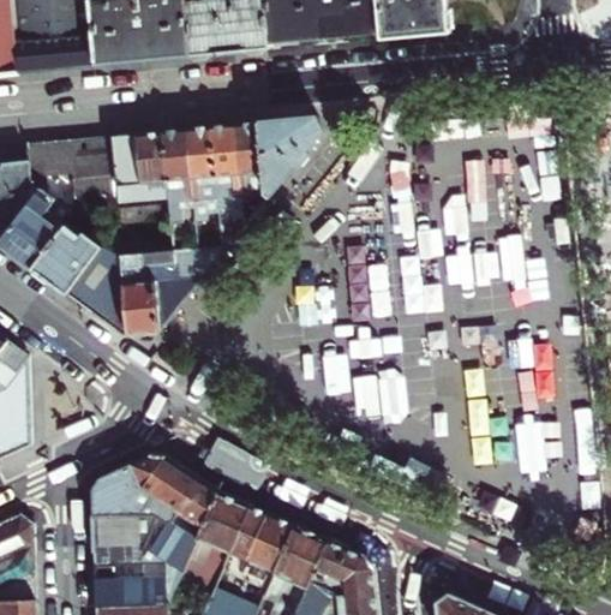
[(0,71),(17,70),(10,0),(0,0),(0,71)]
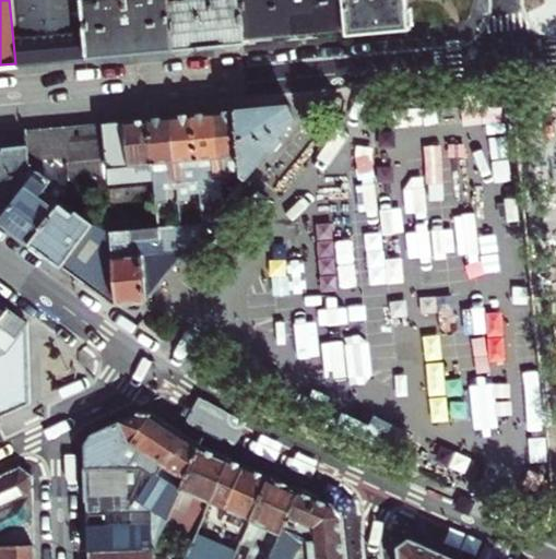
[(89,57),(83,0),(9,0),(15,63),(35,62),(55,60),(79,58),(89,57)]
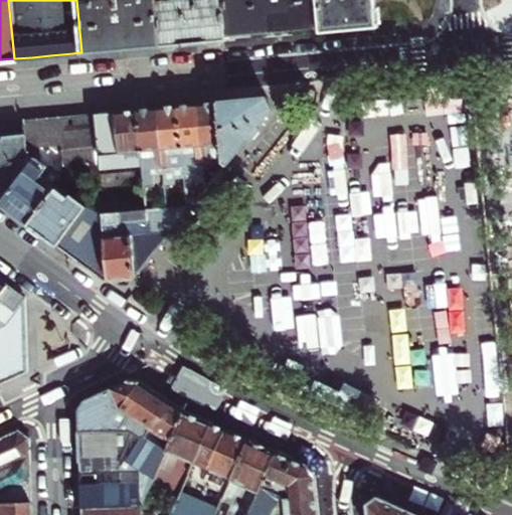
[(119,49),(161,46),(157,0),(76,0),(81,52),(119,49)]
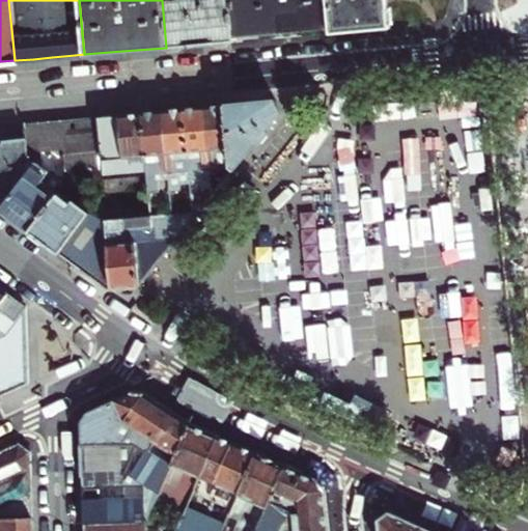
[(162,0),(166,48),(197,45),(233,42),(232,35),(230,0),(162,0)]
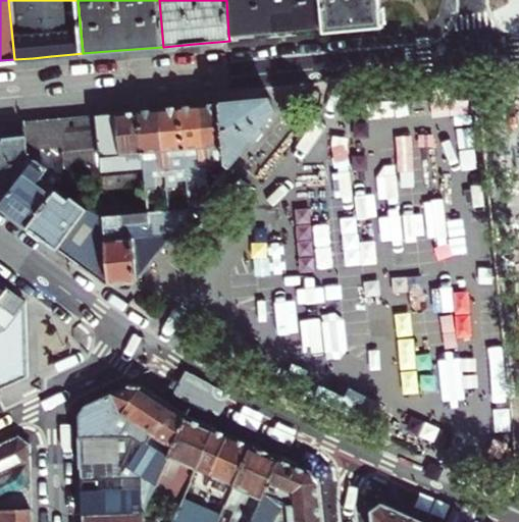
[(226,0),(228,35),(252,32),(275,30),(325,25),(323,0),(226,0)]
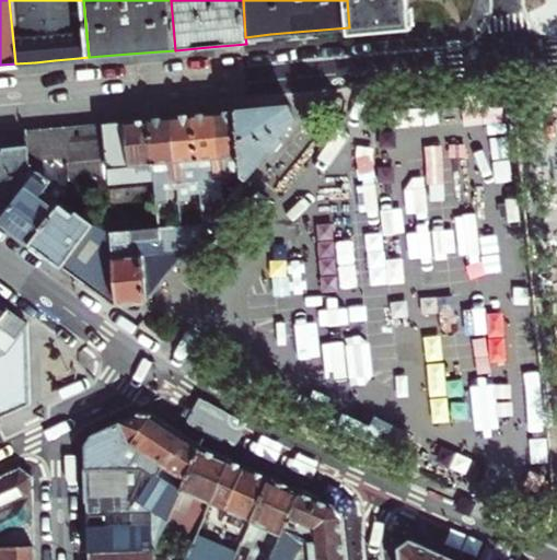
[(378,0),(347,0),(349,27),(349,34),(366,32),(380,31),(378,0)]
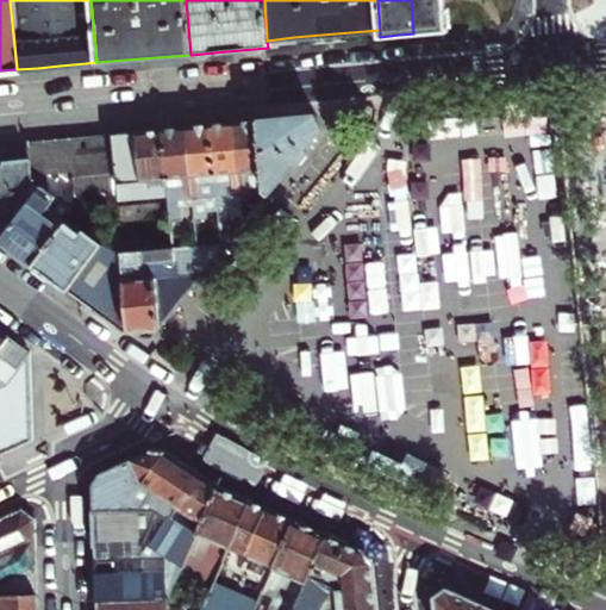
[(411,0),(413,33),(429,32),(448,31),(445,0),(411,0)]
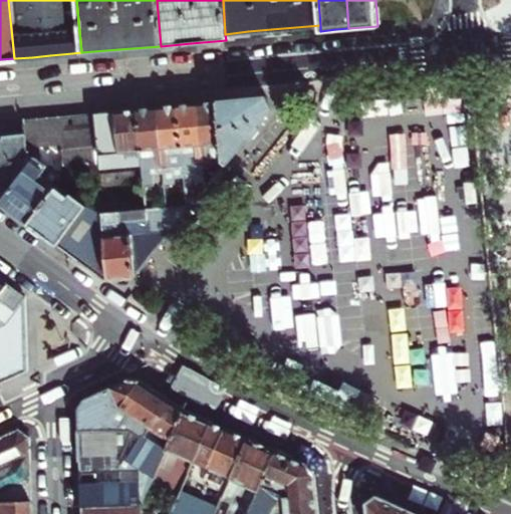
[(367,88),(355,89),(357,110),(369,109),(367,88)]
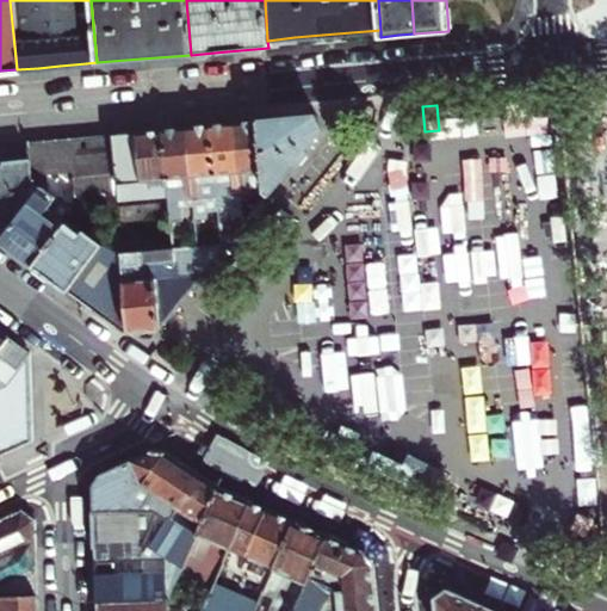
[(278,118),(254,121),(261,190),(266,193),(292,162),(320,129),(311,116),(278,118)]
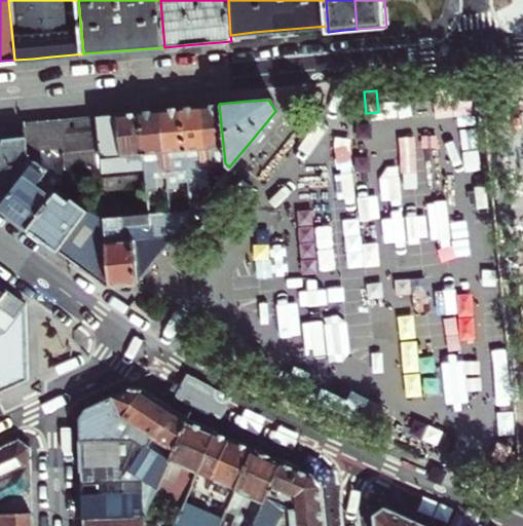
[(209,105),(197,106),(202,167),(203,181),(206,197),(214,187),(213,172),(213,164),(225,163),(219,104),(209,105)]
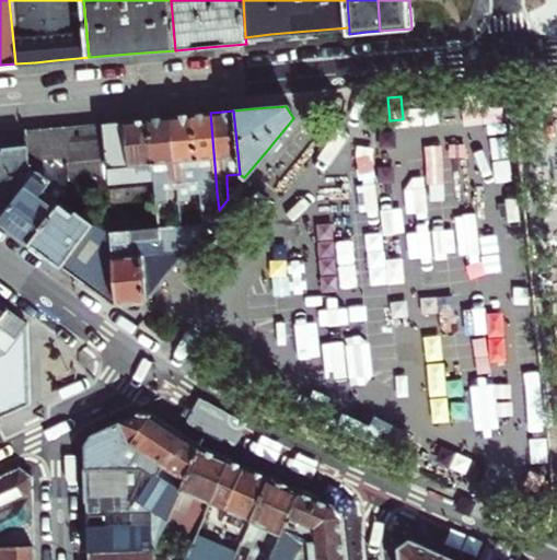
[(199,114),(188,115),(194,181),(216,178),(210,113),(199,114)]
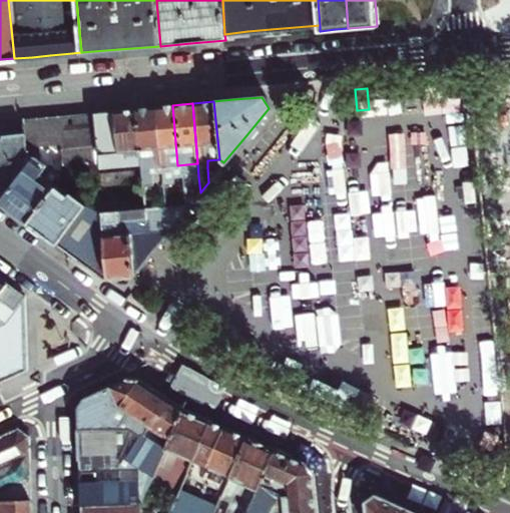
[(164,106),(153,107),(159,167),(159,171),(162,206),(170,206),(168,183),(179,182),(178,177),(177,165),(172,105),(164,106)]
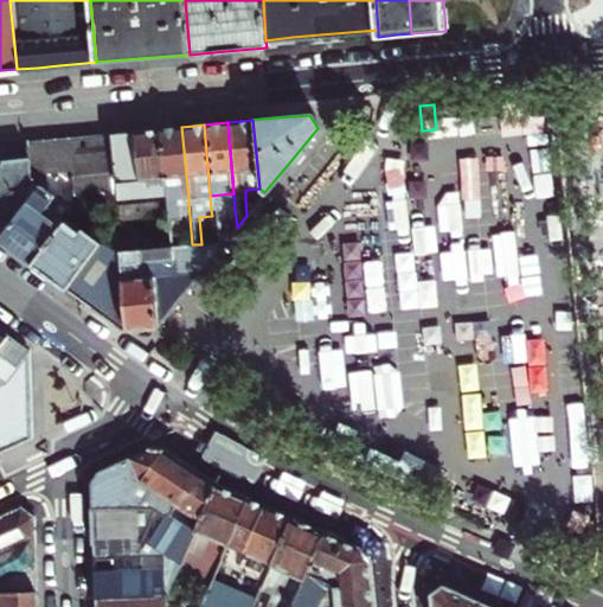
[(170,128),(156,129),(164,200),(165,221),(177,219),(175,204),(174,198),(188,198),(181,127),(170,128)]
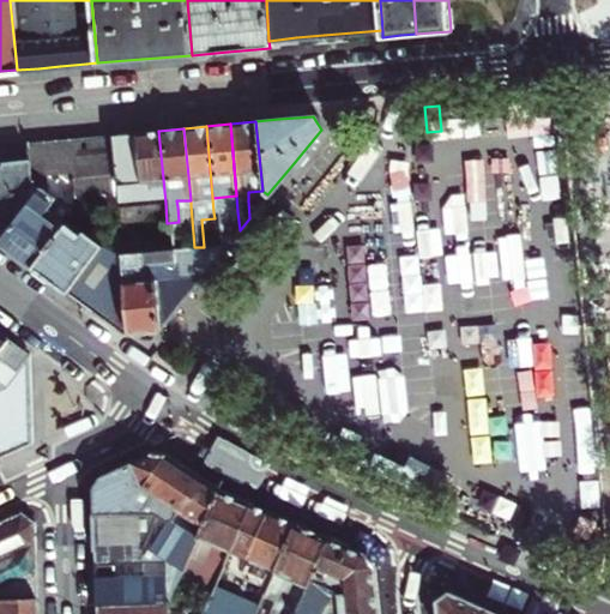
[(108,134),(110,169),(114,204),(114,208),(165,203),(158,131),(134,133),(108,134)]
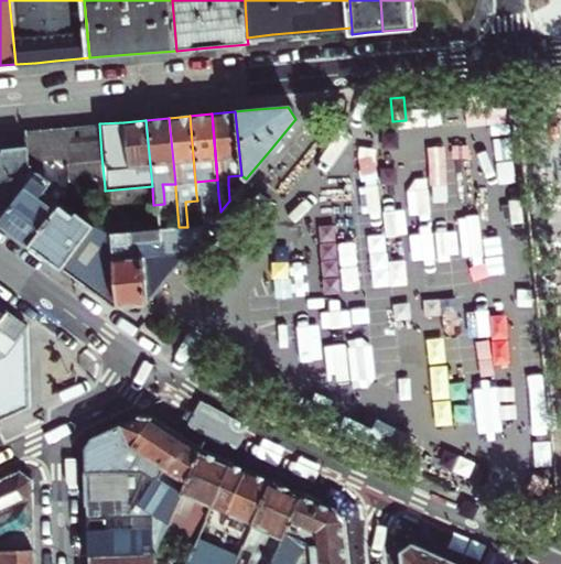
[(78,126),(82,158),(101,155),(99,123),(89,125),(78,126)]
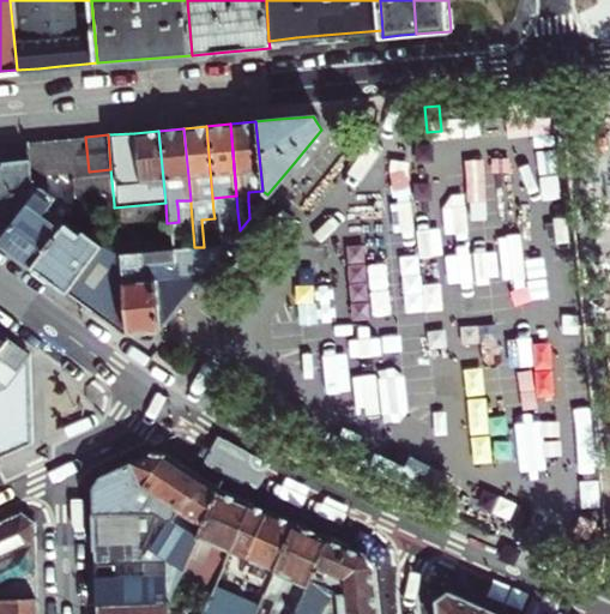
[(67,139),(70,166),(71,173),(89,172),(85,137),(67,139)]
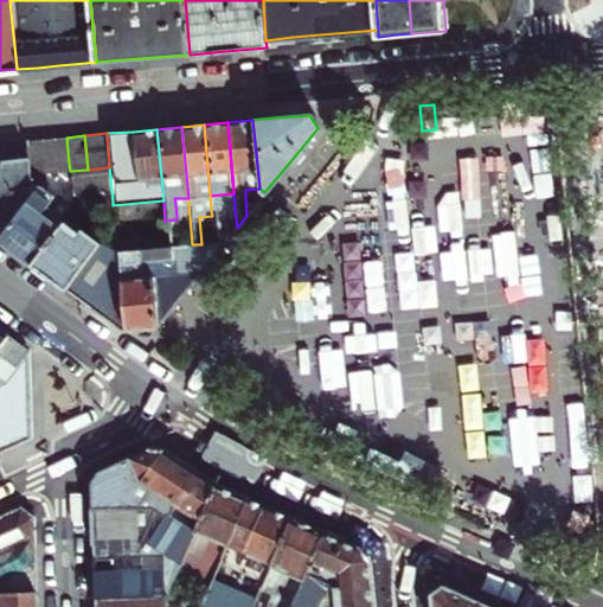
[(51,139),(53,166),(69,164),(66,138),(51,139)]
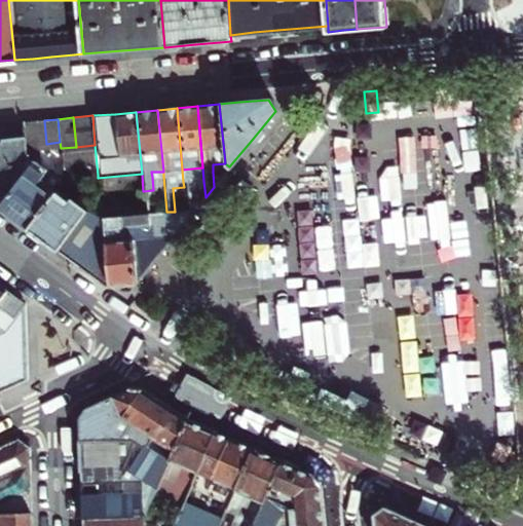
[(32,121),(34,145),(46,144),(44,120),(32,121)]
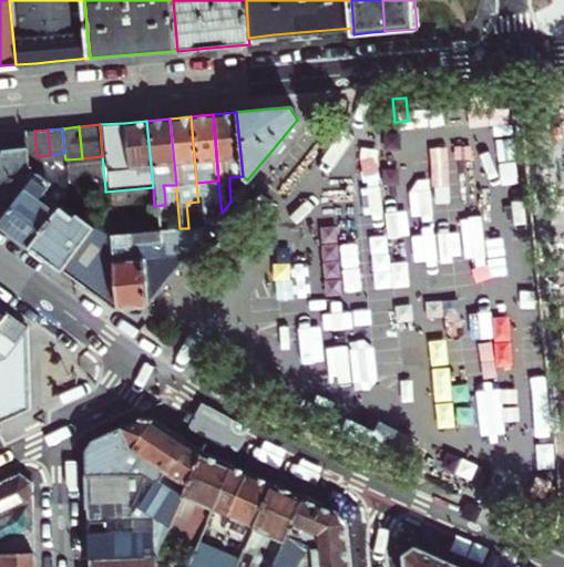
[(24,157),(37,156),(34,131),(22,132),(23,141),(23,148),(24,157)]
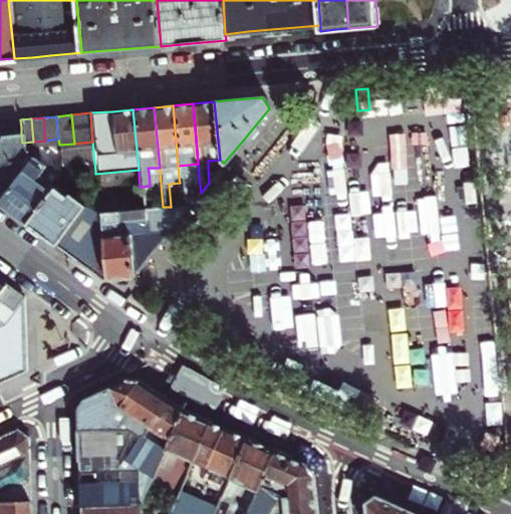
[(0,188),(4,190),(24,162),(23,155),(22,143),(21,135),(3,137),(0,137),(0,140),(0,188)]
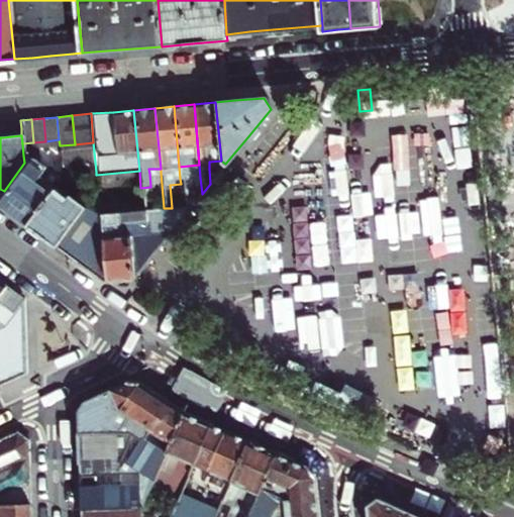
[(93,142),(75,144),(60,145),(62,174),(96,172),(93,142)]
